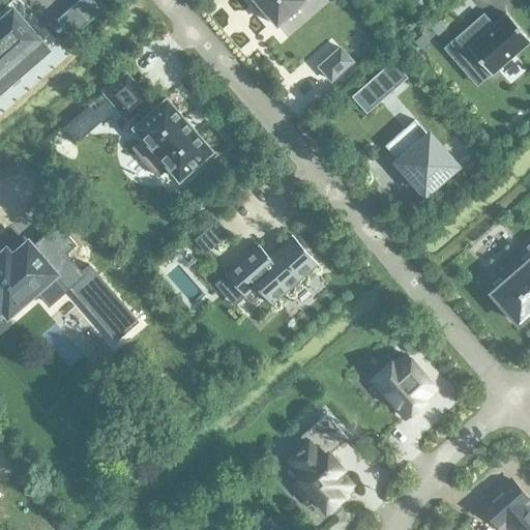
[(97,0),(79,0),(74,5),(87,21),(104,7),(97,0)]
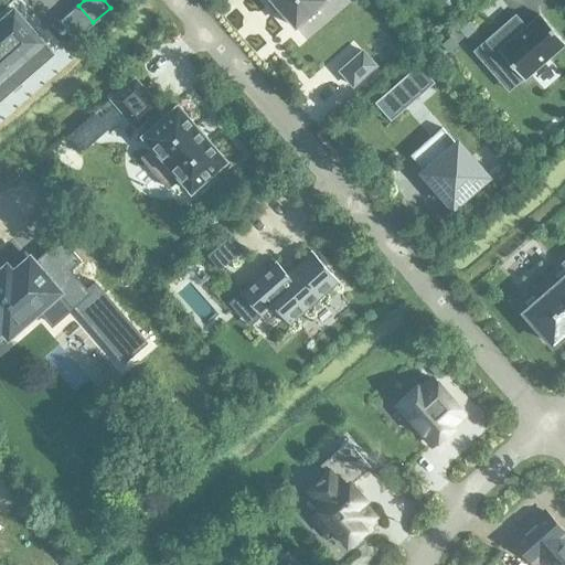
[(272,0),(295,27),(326,0),(272,0)]
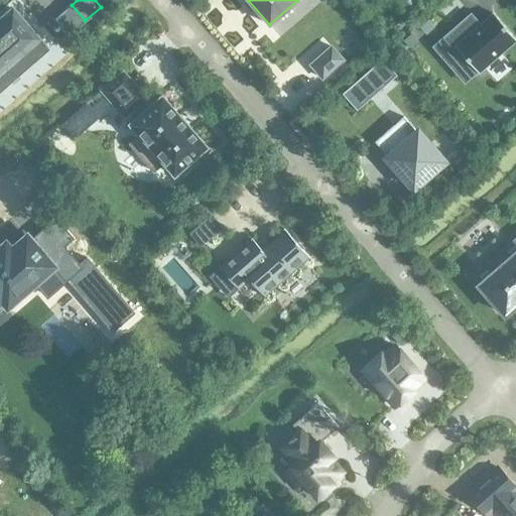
[(0,70),(37,38),(12,9),(0,19),(0,70)]
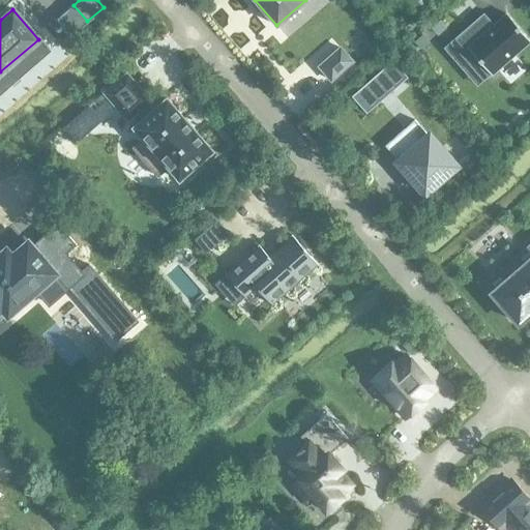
[(483,15),(445,48),(464,69),(476,58),(491,75),(529,40),(506,13),(493,25),(483,15)]
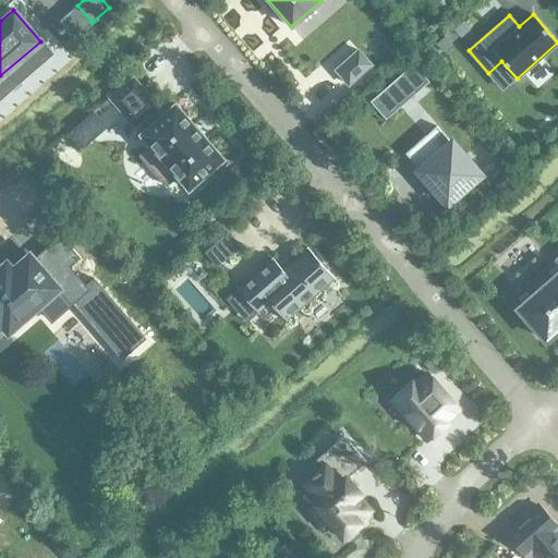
[(358,50),(335,70),(349,84),(371,64),(358,50)]
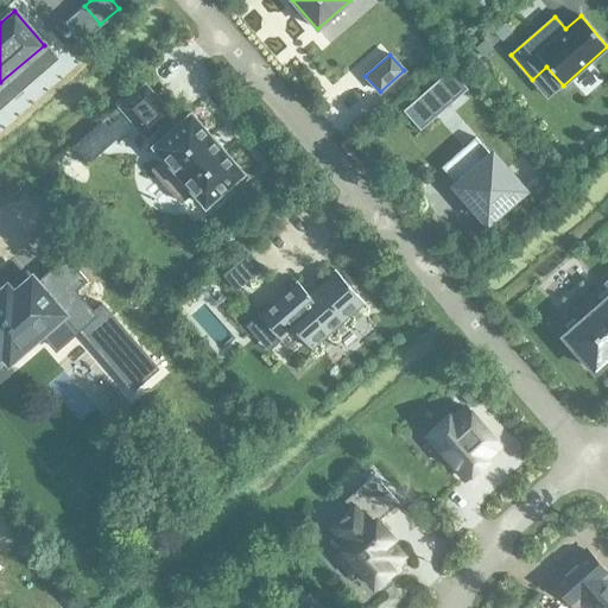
[(456,65),(445,75),(457,89),(468,80),(456,65)]
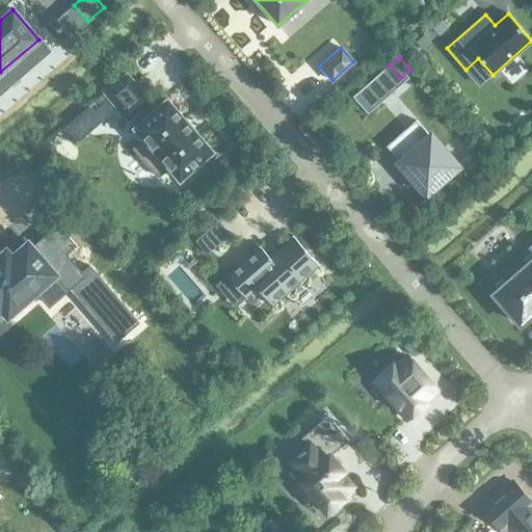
[(127,74),(104,94),(129,122),(139,112),(145,120),(134,129),(143,139),(133,149),(158,177),(168,167),(180,180),(213,151),(167,99),(153,111),(147,104),(151,101),(127,74)]
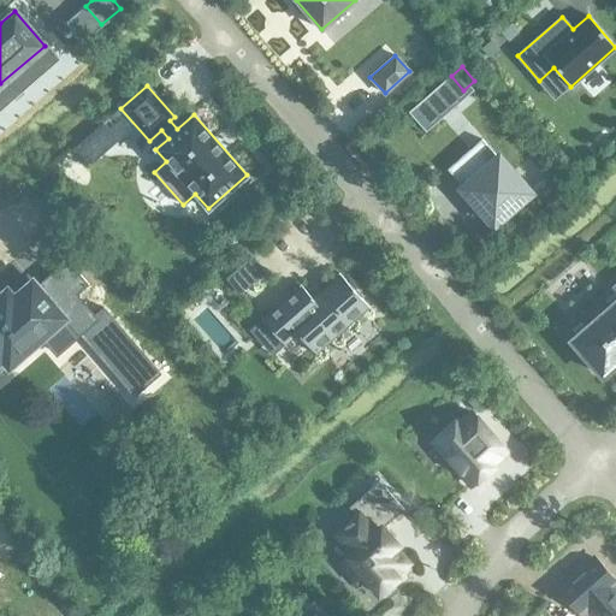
[(481,140),(448,169),(462,185),(461,187),(493,224),(529,193),(498,157),(497,157),(481,140)]
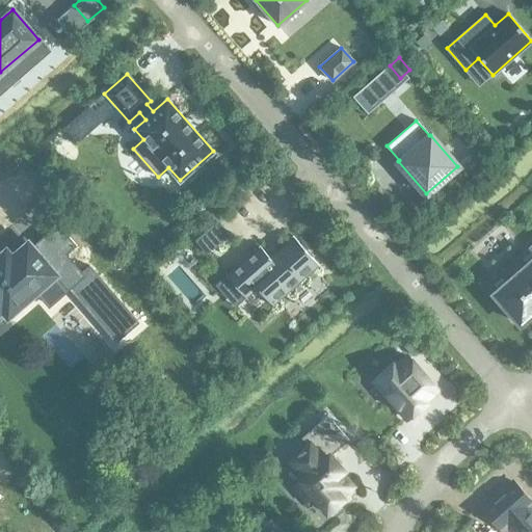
[(216,222),(194,241),(206,254),(228,235),(216,222)]
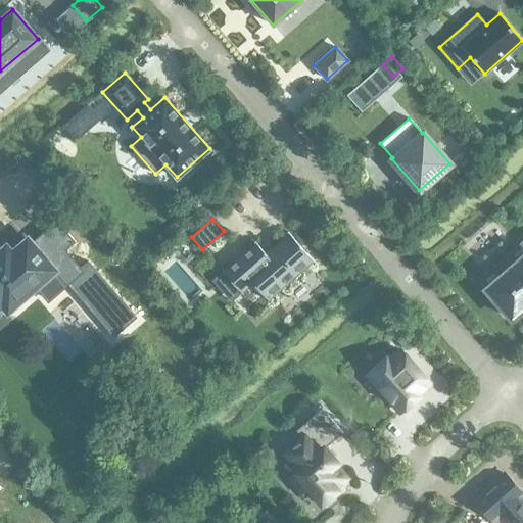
[(0,316),(7,310),(11,306),(12,306),(32,290),(35,287),(34,287),(52,271),(63,283),(67,280),(83,296),(113,333),(135,315),(128,307),(87,260),(79,268),(64,250),(72,244),(75,241),(56,220),(37,236),(30,242),(27,239),(11,252),(6,246),(3,248),(0,250),(0,316)]
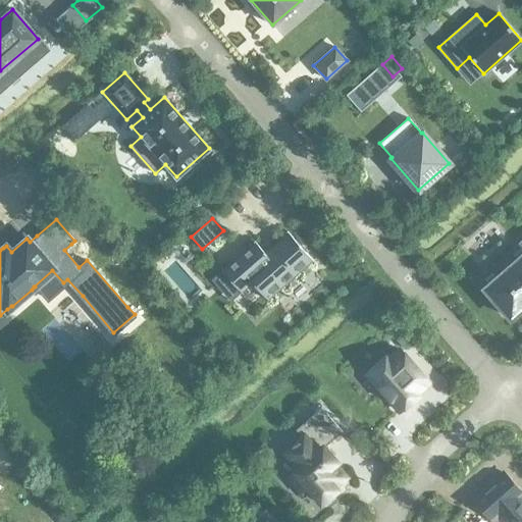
[(255,242),(222,270),(242,293),(253,282),(267,299),(312,259),(288,231),(264,252),(255,242)]
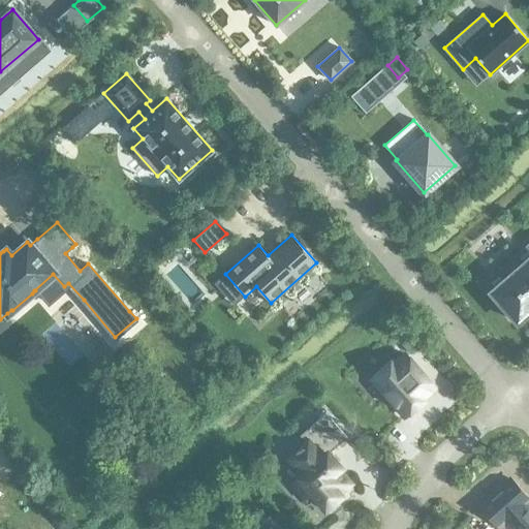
[(528,245),(528,260),(494,292),(518,320),(528,310),(528,244),(528,245)]
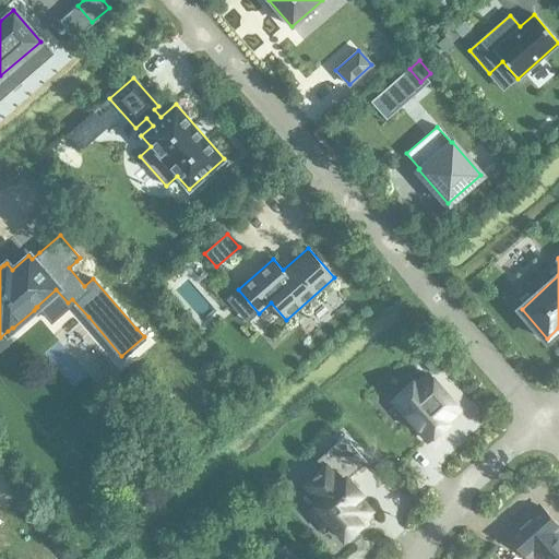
[(413,382),(392,400),(428,440),(448,423),(445,420),(459,408),(428,375),(415,385),(413,382)]
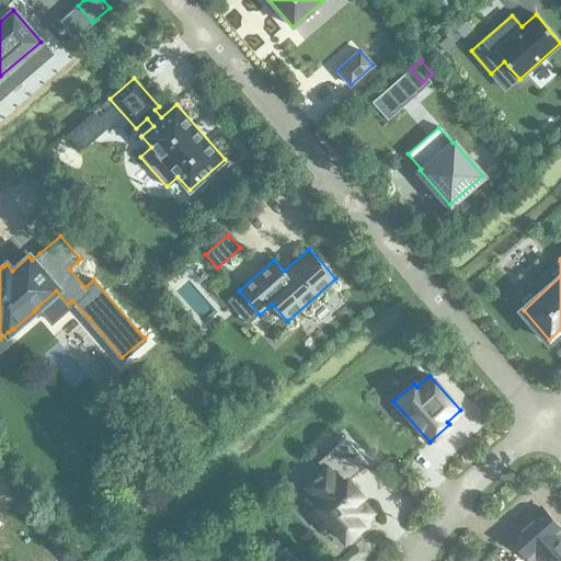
[(324,470),(306,485),(321,502),(309,513),(322,528),(329,523),(345,540),(362,526),(359,523),(370,513),(358,499),(362,496),(347,481),(367,464),(345,438),(318,461),(324,470)]
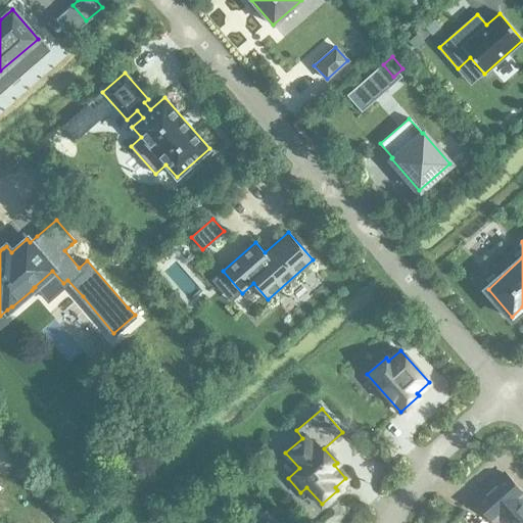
[(490,485),(474,500),(493,522),(498,518),(502,522),(522,522),(522,501),(521,498),(522,495),(522,494),(504,473),(498,477),(497,476),(488,484),(490,485)]
